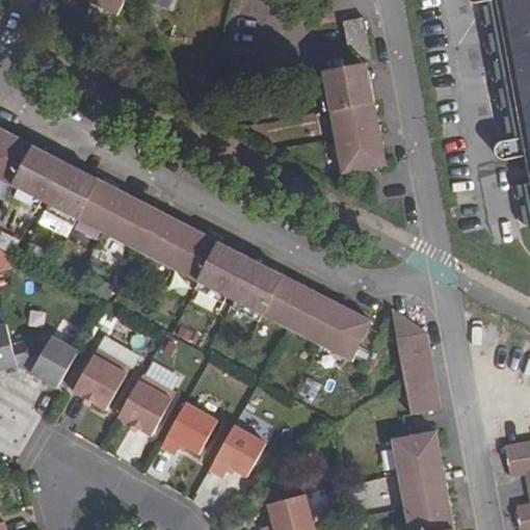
[(90,0),(116,12),(123,0),(90,0)]
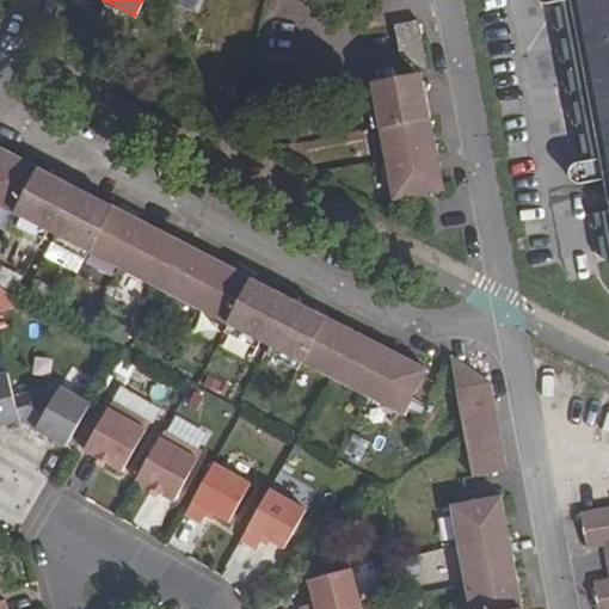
[(574,180),(579,182),(608,176),(608,0),(540,0),(541,1),(547,1),(549,0),(559,0),(563,13),(555,14),(582,145),(589,143),(591,158),(585,160),(574,161),(572,162),(568,167),(568,173),(571,178),(574,180)]
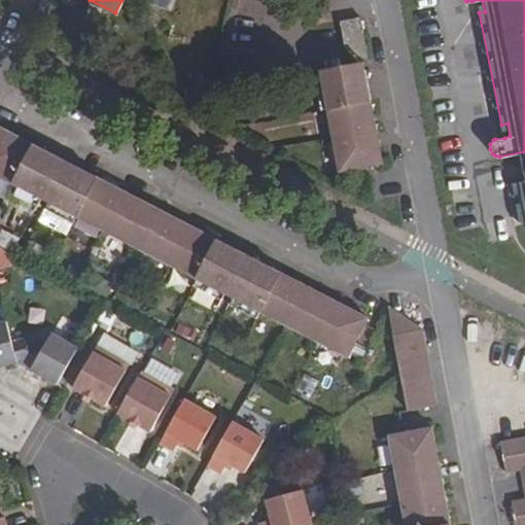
[(477,0),(479,12),(485,11),(482,0),(477,0)]
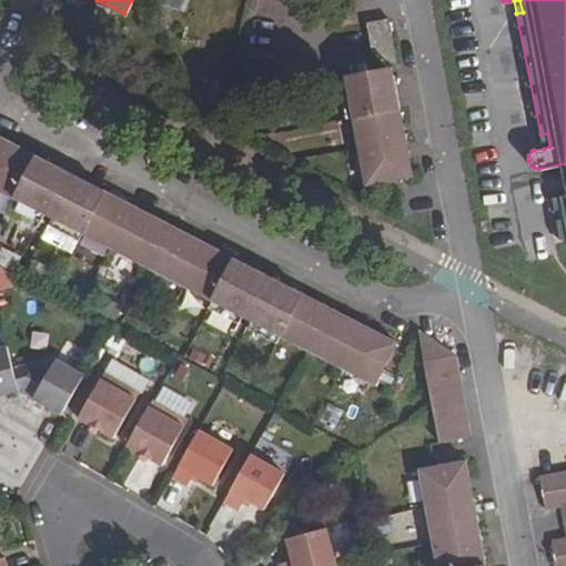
[(386,18),(364,21),(371,52),(395,64),(386,18)]
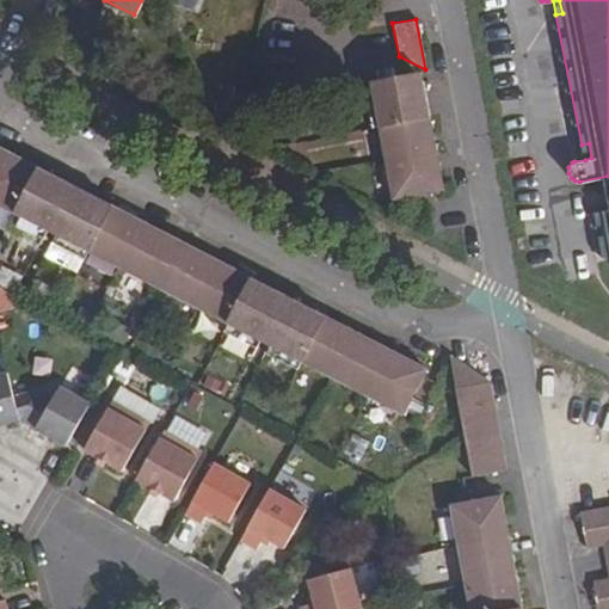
[(423,79),(371,88),(392,200),(443,188),(423,79)]
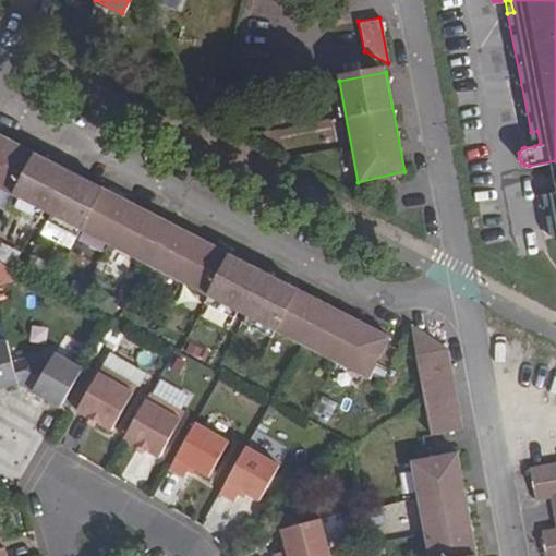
[(538,131),(531,132),(534,146),(540,144),(538,131)]
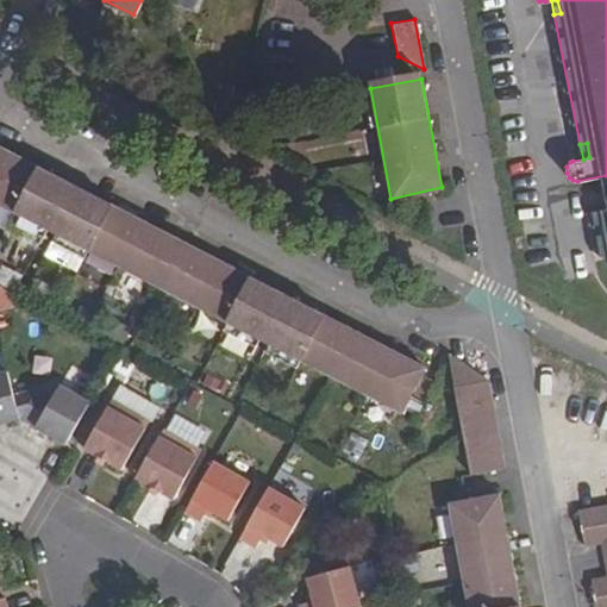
[(0,205),(13,212),(8,220),(39,236),(68,181),(0,145),(0,205)]
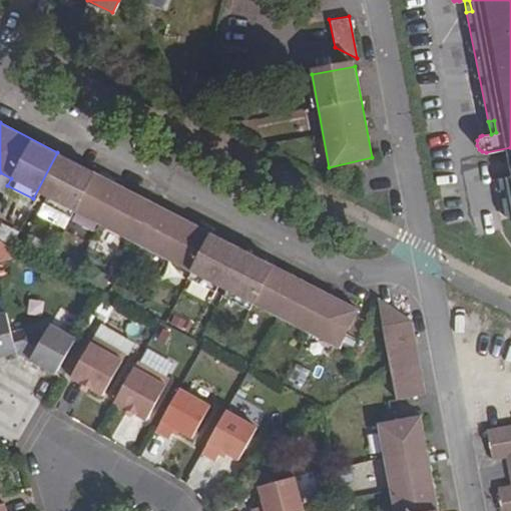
[(65,156),(41,202),(68,216),(71,209),(127,238),(147,199),(65,156)]
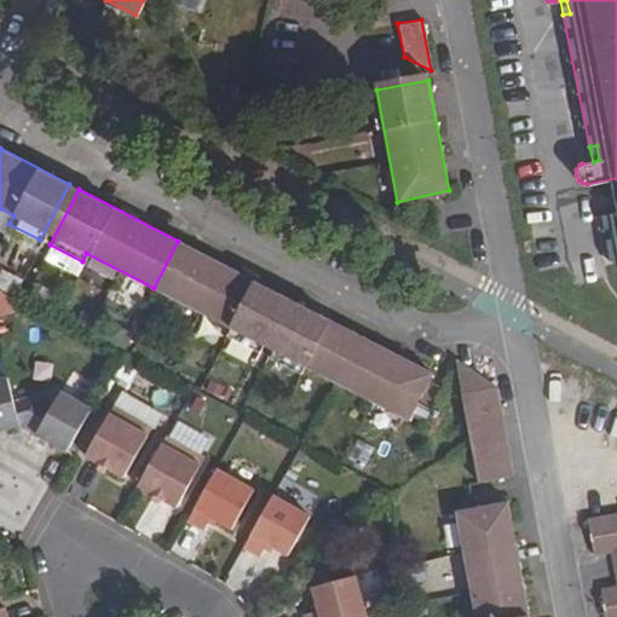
[(616,211),(600,215),(609,259),(616,265),(616,211)]
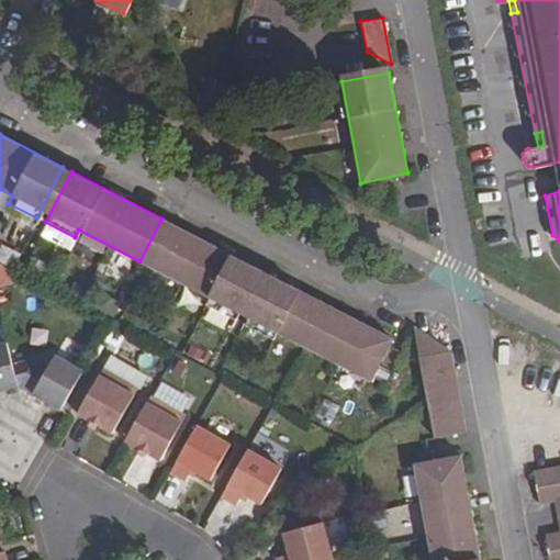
[(168,222),(146,266),(208,297),(203,304),(232,320),(258,269),(168,222)]
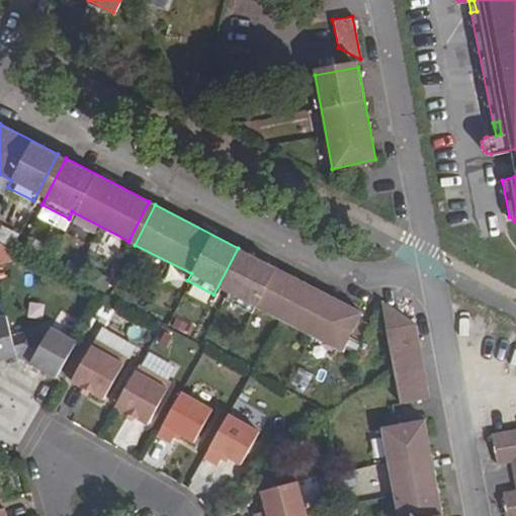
[(3,224),(0,231),(0,238),(17,245),(22,231),(3,224)]
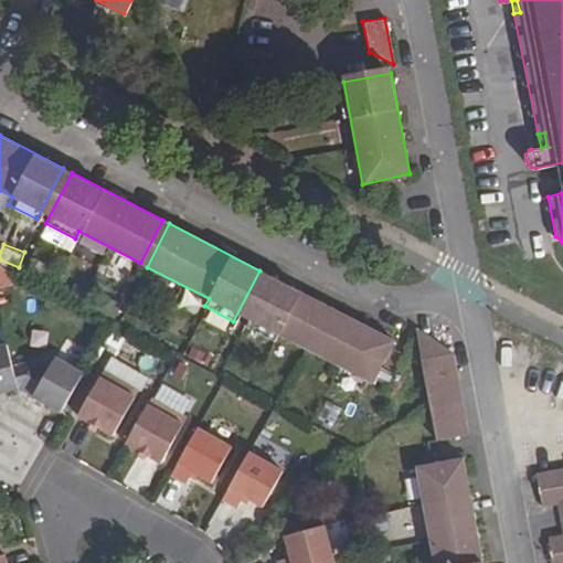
[(0,287),(17,282),(8,262),(0,264),(0,287)]
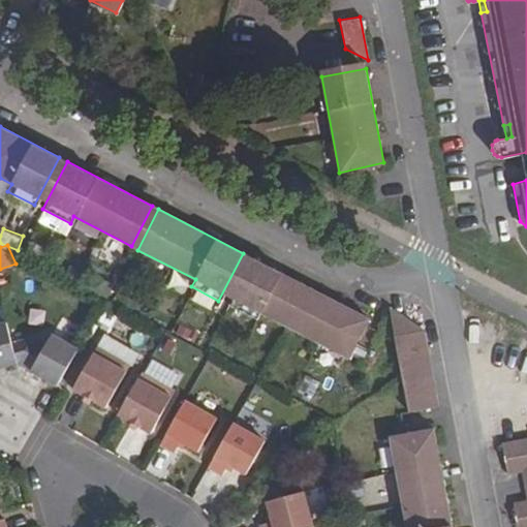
[(251,257),(226,304),(254,318),(257,312),(346,359),(367,317),(251,257)]
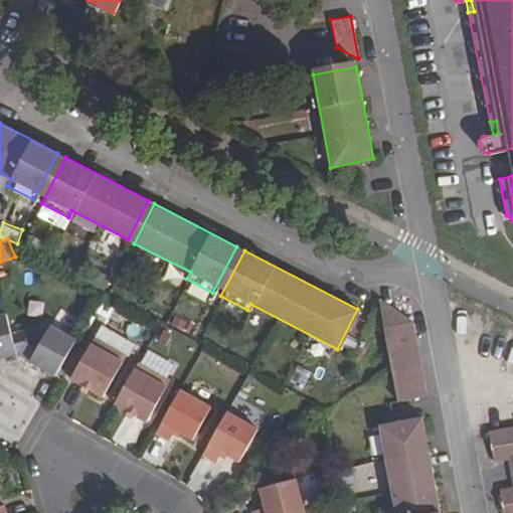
[(411,321),(376,298),(381,326),(411,321)]
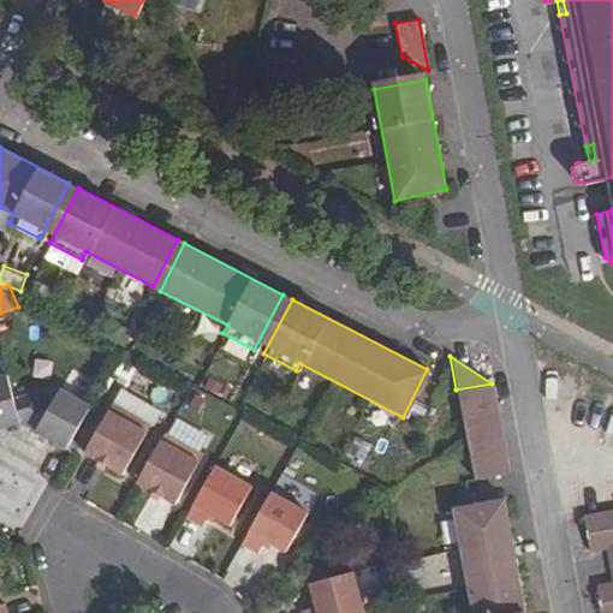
[(11,398),(5,374),(0,375),(0,427),(18,422),(11,398)]
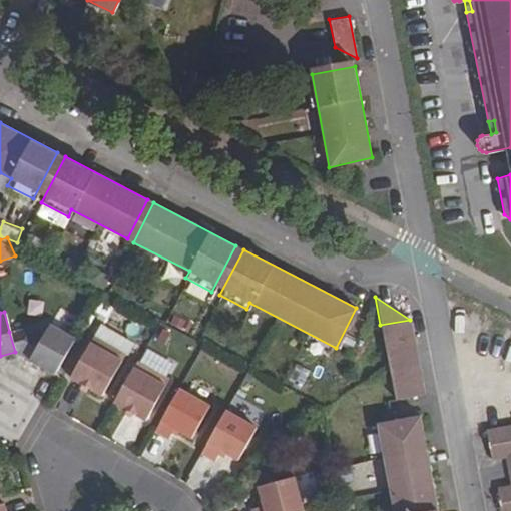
[(410,320),(380,325),(395,399),(423,393),(410,320)]
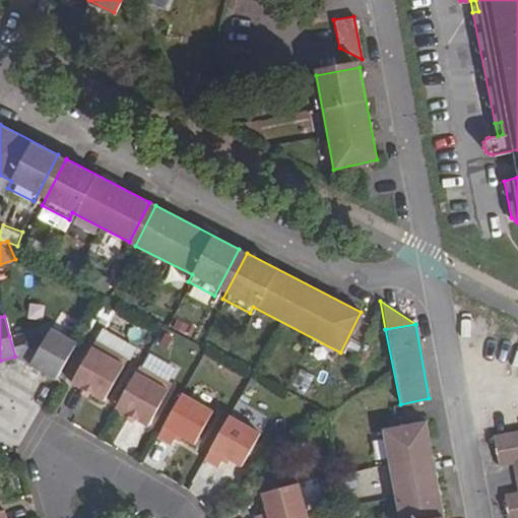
[(54,378),(74,341),(49,327),(43,338),(29,330),(15,357),(54,378)]
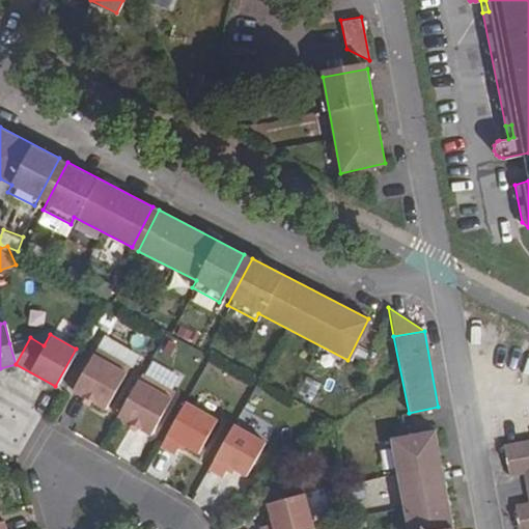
[(30,337),(9,343),(16,364),(30,337)]
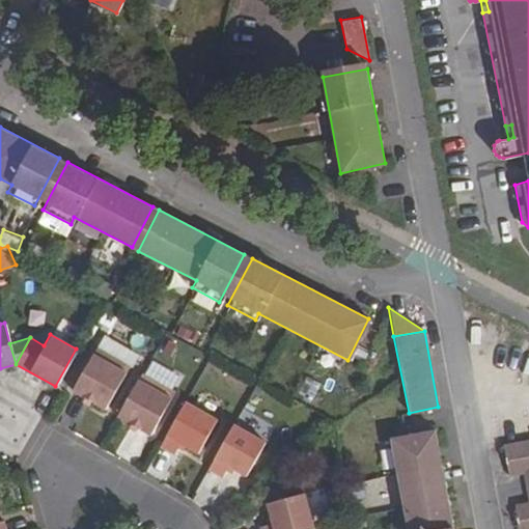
[(82,371),(72,389),(104,408),(129,365),(95,346),(82,371)]
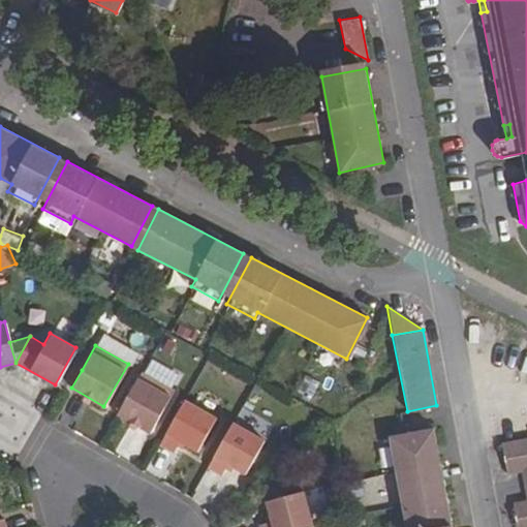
[(175,384),(181,370),(155,361),(150,374),(175,384)]
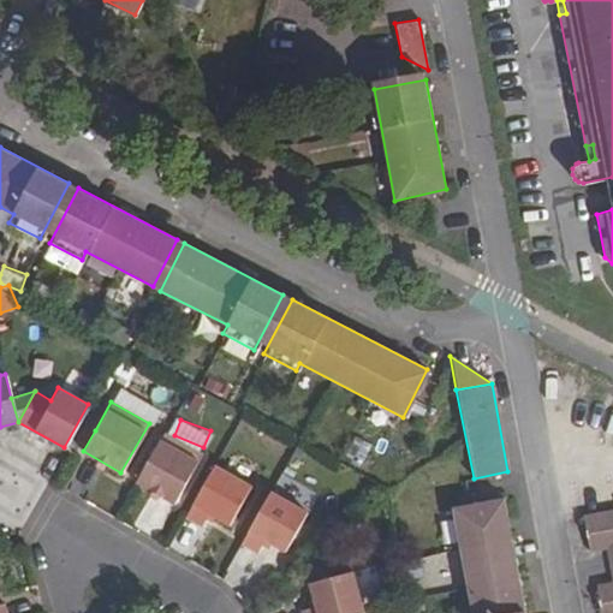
[(162,432),(135,481),(173,503),(201,454),(162,432)]
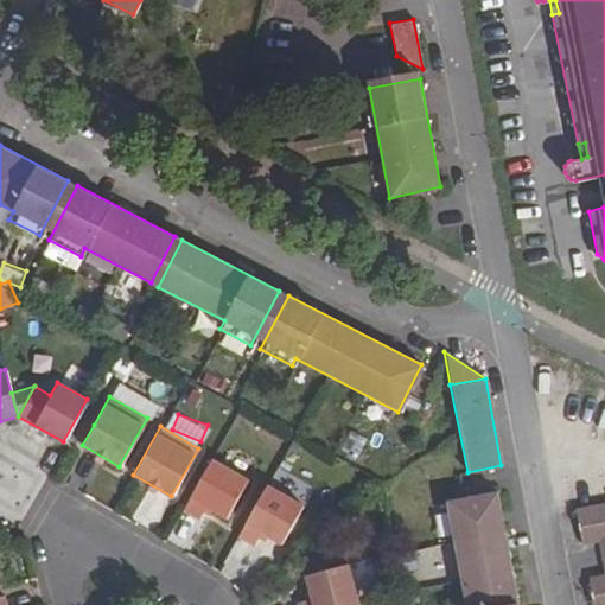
[(348,427),(341,452),(360,458),(367,433),(348,427)]
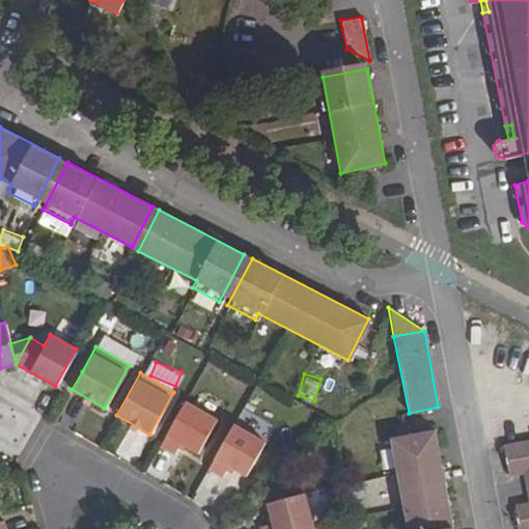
[(184,400),(159,446),(172,453),(178,442),(196,452),(216,419),(184,400)]
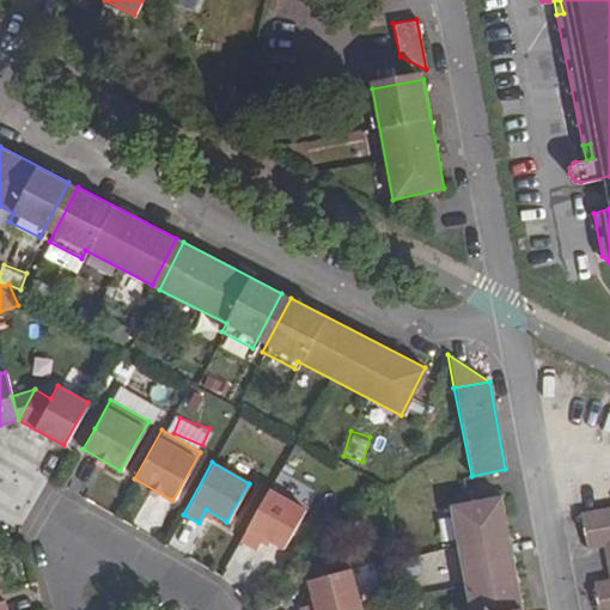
[(296,551),(317,505),(269,483),(243,542),(263,551),(268,538),(296,551)]
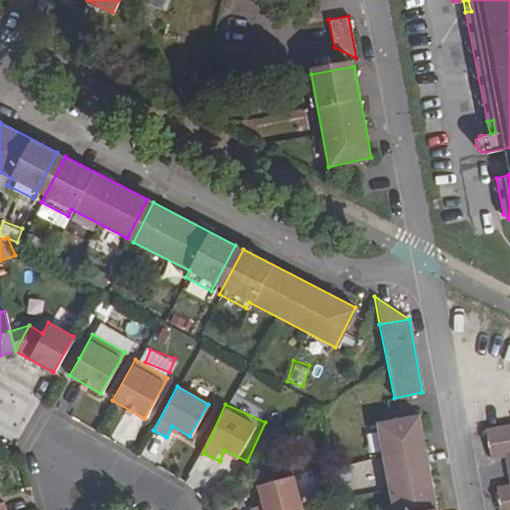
[(436,509),(418,413),(375,420),(391,509),(436,509)]
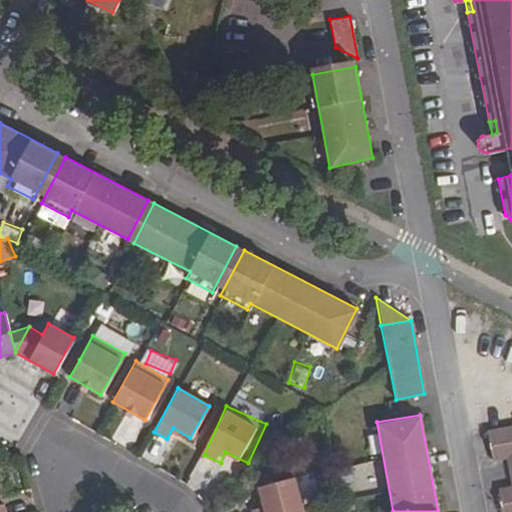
[(511,511),(511,425),(486,431),(492,461),(505,458),(510,483),(497,486),(501,511),(511,511)]
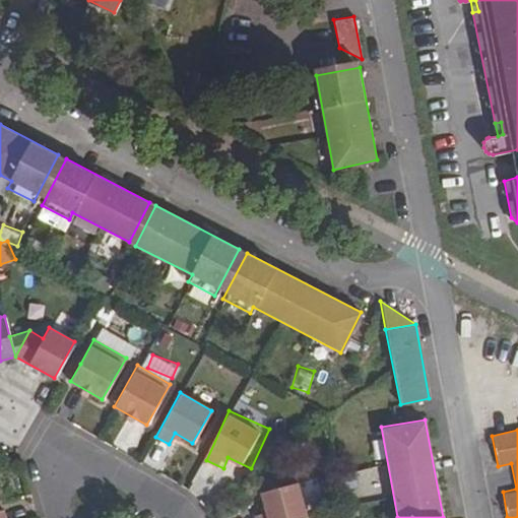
[(254,517),(300,517),(306,516),(297,482),(260,493),(265,511),(253,514),(254,517)]
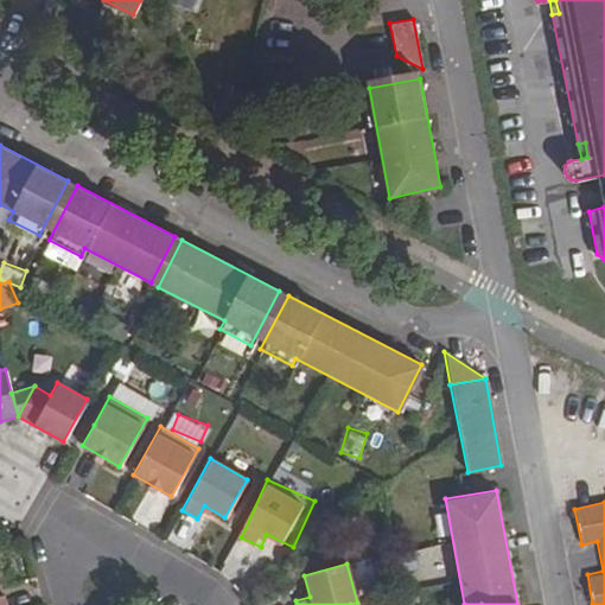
All buildings are outlined.
